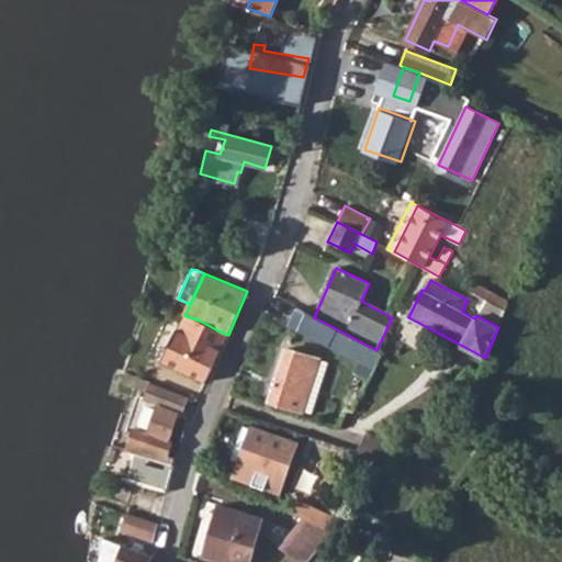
[(476,315),(498,327),(505,312),(483,300),(476,315)]
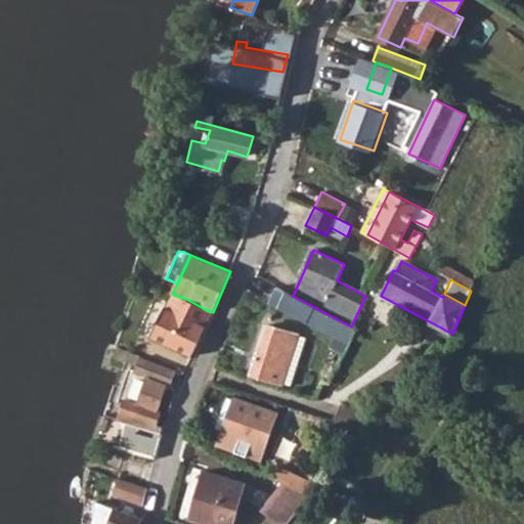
[(344,352),(356,329),(351,326),(293,296),(276,287),(268,301),(336,336),(331,346),(344,352)]
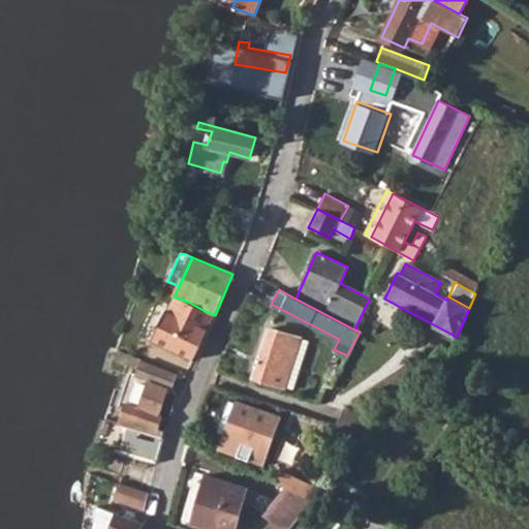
[(187,345),(205,311),(188,302),(176,298),(160,331),(187,345)]
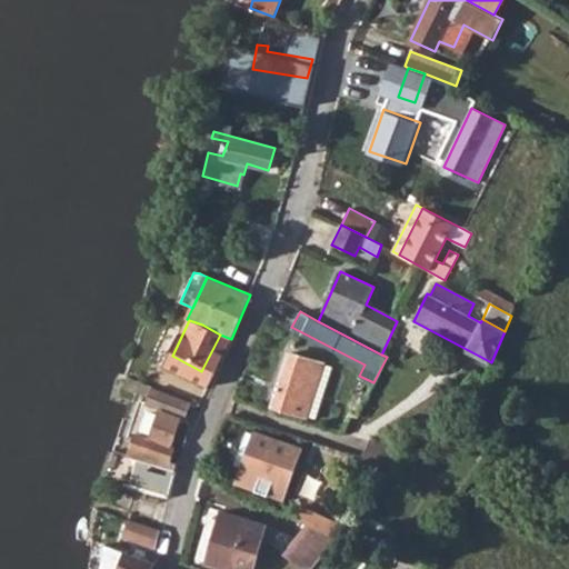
[(316,419),(332,367),(289,352),(272,406),(316,419)]
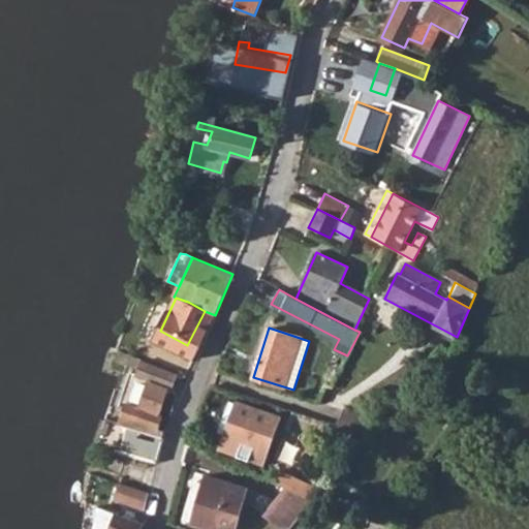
[(178,375),(183,362),(156,350),(157,347),(135,338),(128,354),(178,375)]
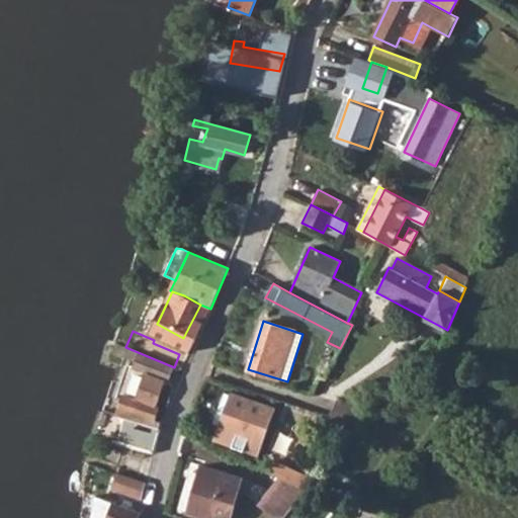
[(155,407),(164,380),(167,381),(174,367),(125,347),(117,343),(113,352),(135,360),(133,367),(145,372),(137,400),(123,396),(116,415),(123,417),(160,429),(162,422),(155,420),(159,408),(155,407)]
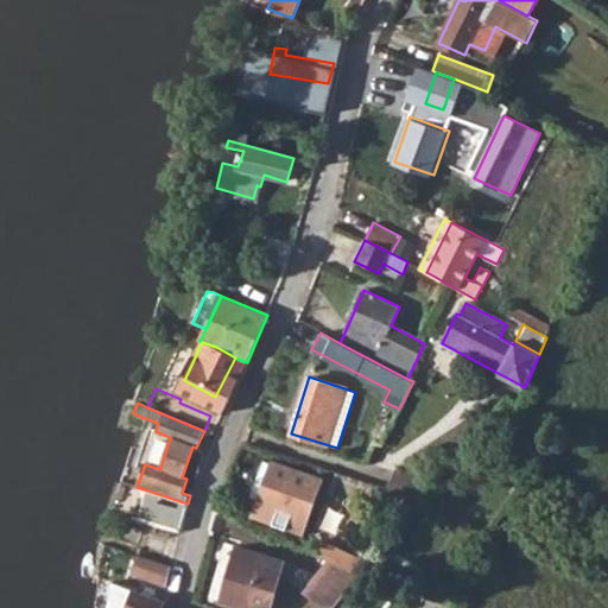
[(248,500),(257,504),(271,464),(263,461),(248,500)]
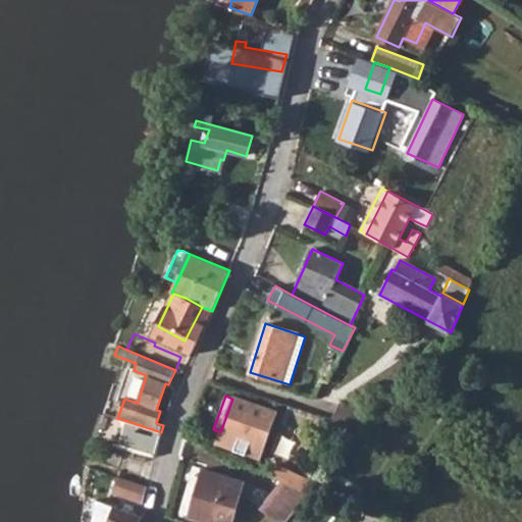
[(259,459),(275,411),(233,396),(232,399),(220,432),(216,444),(233,451),(238,440),(248,445),(245,455),(259,459)]
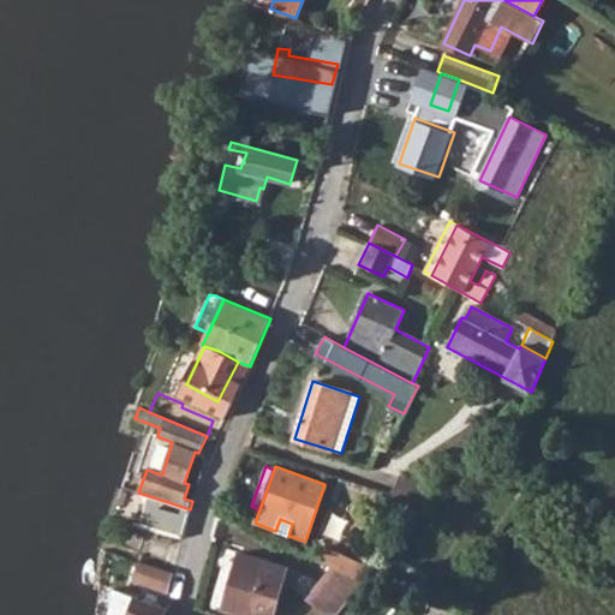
[(181,539),(190,509),(147,495),(139,526),(181,539)]
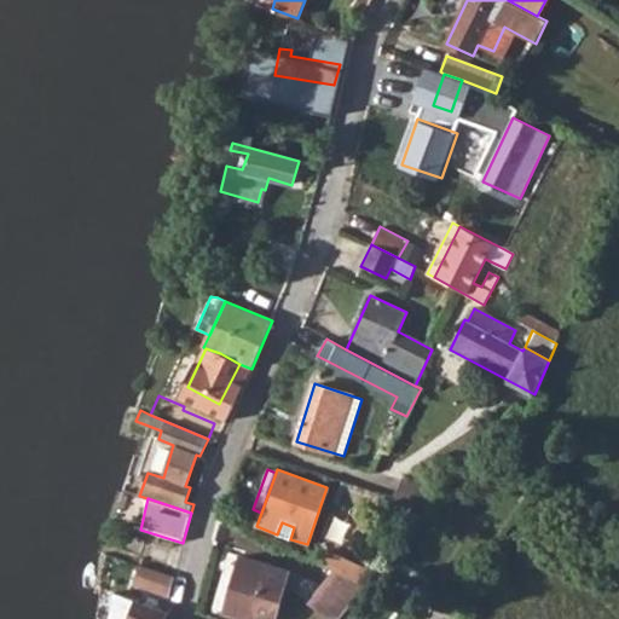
[(277,534),(290,539),(294,527),(282,522),(277,534)]
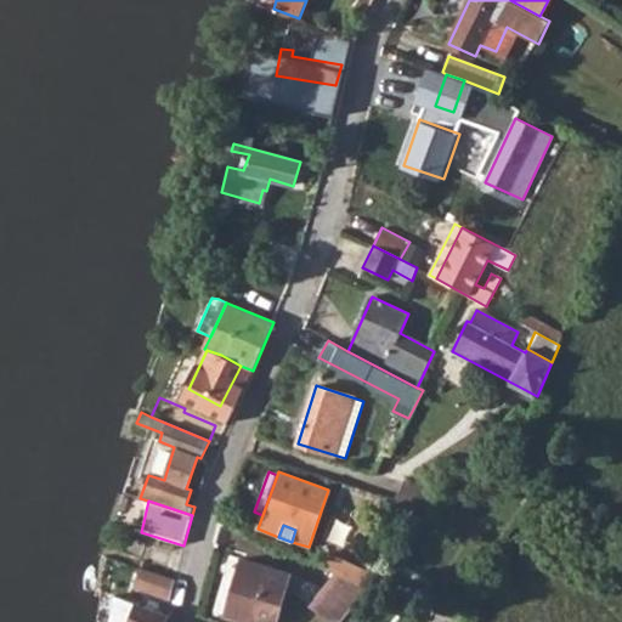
[(368,587),(375,578),(374,574),(329,554),(323,567),(337,574),(368,587)]
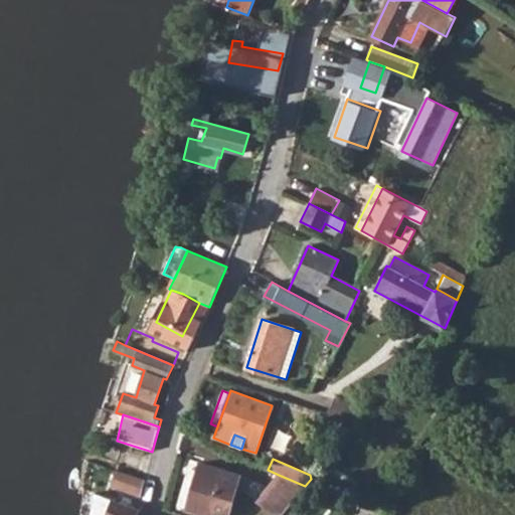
[(204,514),(228,514),(240,474),(200,463),(187,510),(204,514)]
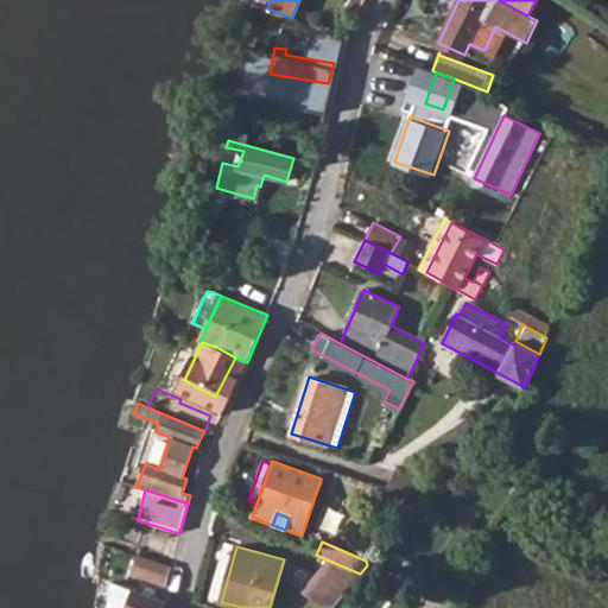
[(131,574),(166,588),(171,568),(138,555),(131,574)]
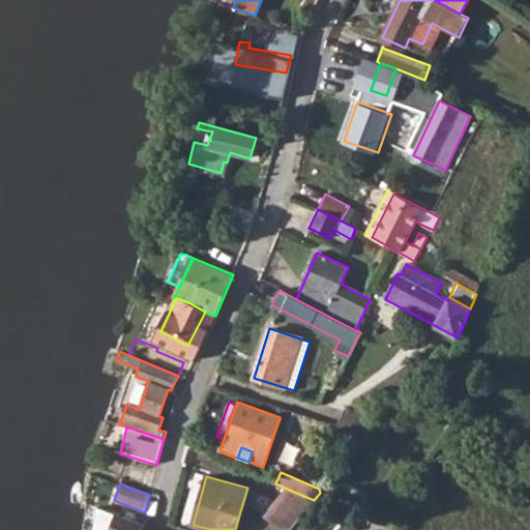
[(289,529),(299,519),(314,500),(287,489),(264,516),(280,529),(289,529)]
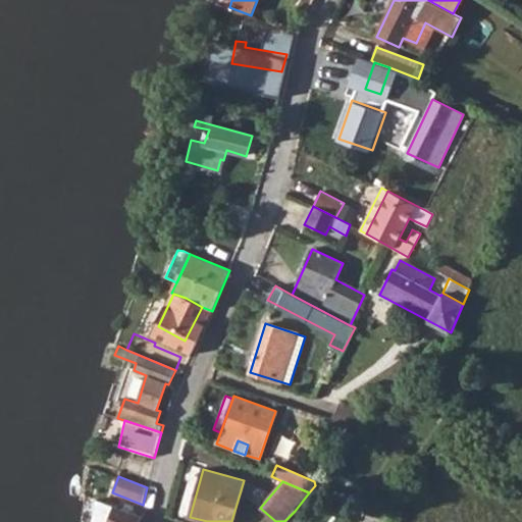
[(94,521),(138,521),(140,517),(97,500),(93,521),(94,521)]
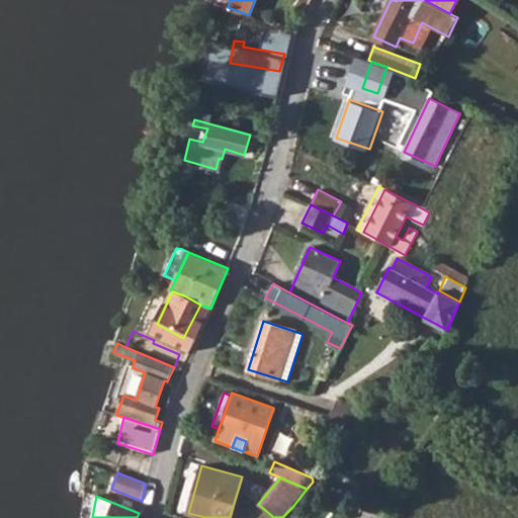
[(282,517),(297,517),(301,514),(292,507),(282,517)]
